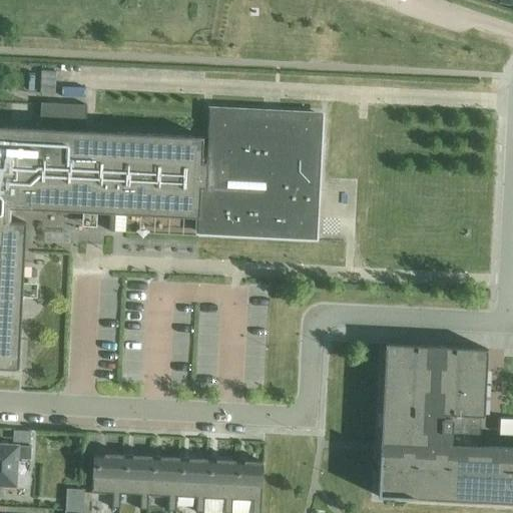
[(115,214),(199,218),(204,218),(208,137),(85,131),(87,105),(41,103),(40,129),(0,126),(0,369),(8,369),(9,341),(20,341),(26,223),(9,222),(10,208),(110,213),(109,231),(114,231),(115,214)]
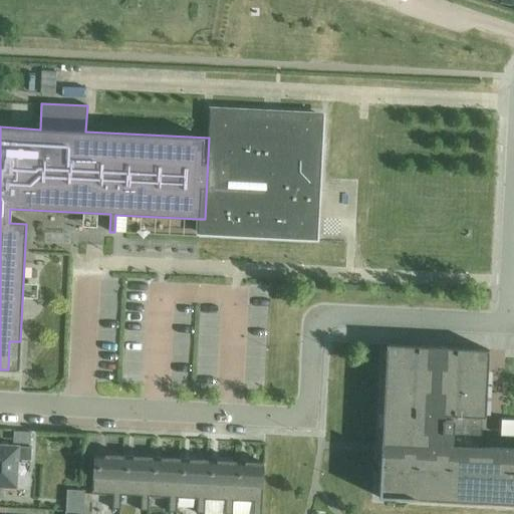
[(210,110),(209,138),(205,219),(200,219),(199,233),(315,238),(320,148),(322,115),(210,110)]
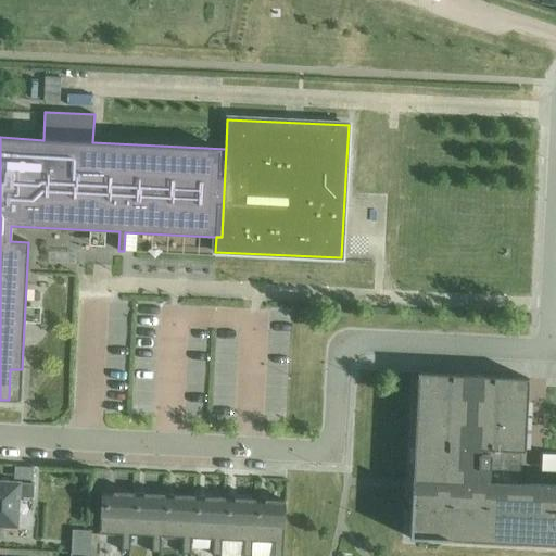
[(555,487),(504,484),(505,455),(504,455),(505,451),(525,452),(528,378),(417,373),(409,539),(555,545),(555,487)]
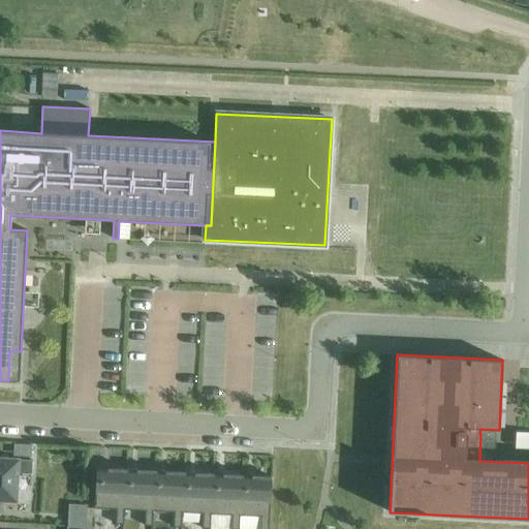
[(0,500),(16,501),(17,473),(31,474),(32,460),(0,458),(0,500)]
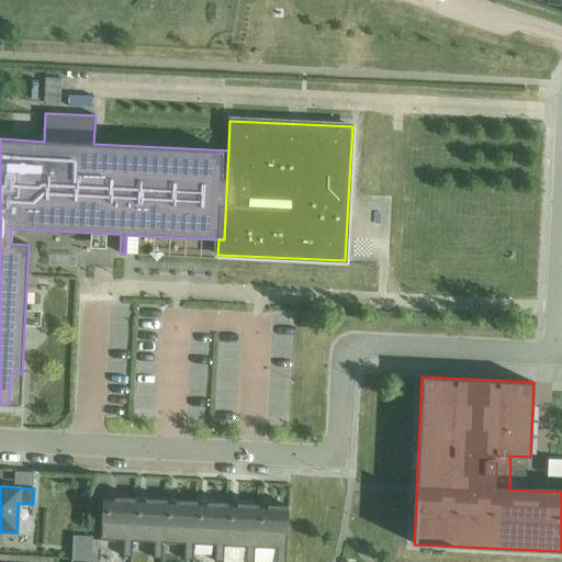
[(134,498),(103,497),(101,540),(123,541),(123,557),(132,557),(132,541),(134,498)]
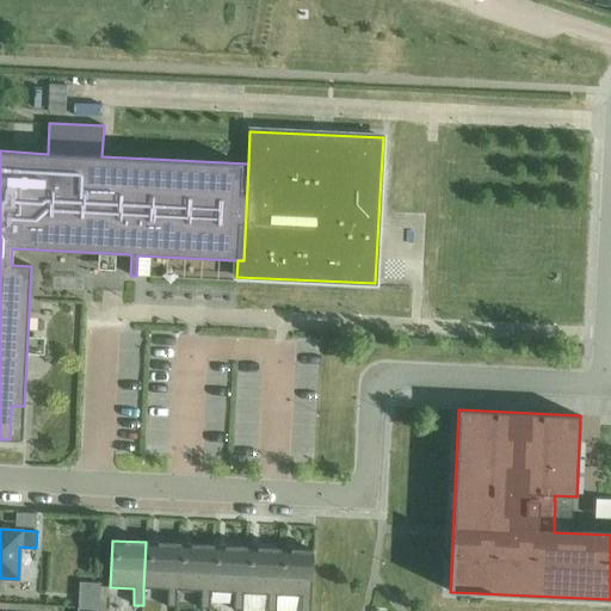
[(179,544),(146,542),(143,588),(167,590),(167,606),(177,608),(177,591),(179,544)]
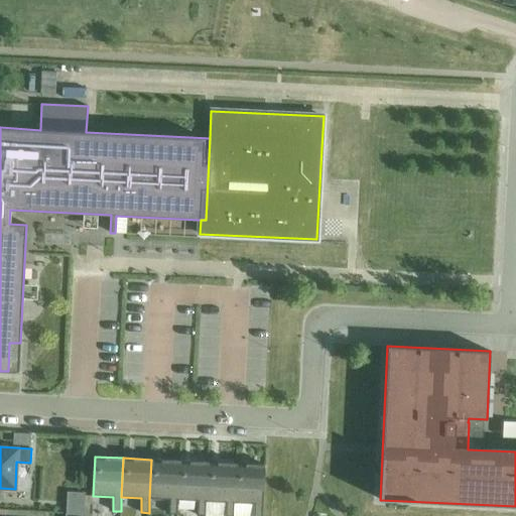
[(179,461),(151,460),(149,499),(169,500),(168,514),(177,514),(177,500),(179,461)]
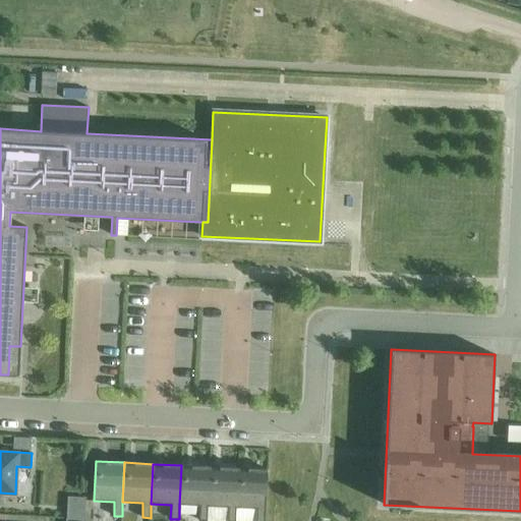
[(210,466),(181,465),(179,505),(199,506),(199,520),(208,520),(208,507),(210,466)]
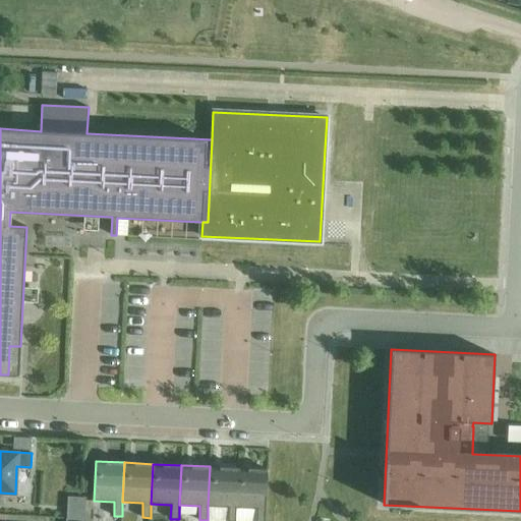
[(238,468),(210,466),(208,507),(228,508),(227,520),(235,520),(236,508),(238,468)]
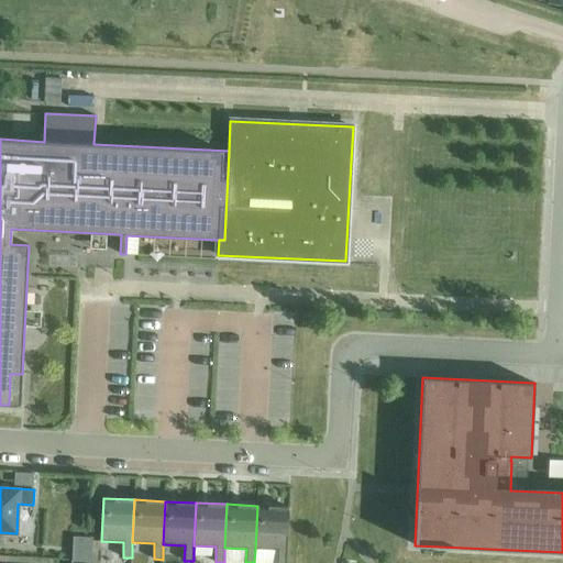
[(257,506),(255,549),(277,550),(276,562),(286,562),(289,507),(257,506)]
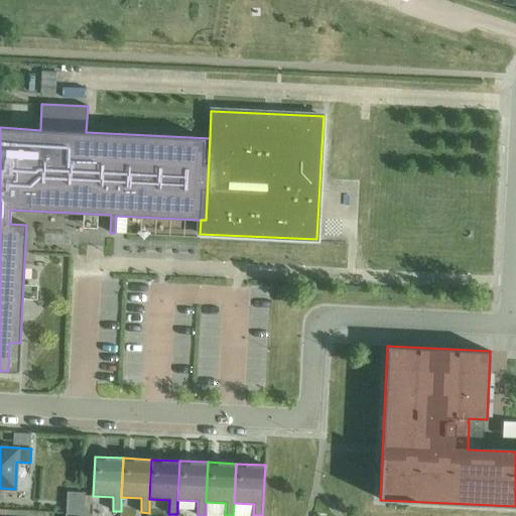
[(82,512),(82,492),(66,491),(65,512),(82,512)]
